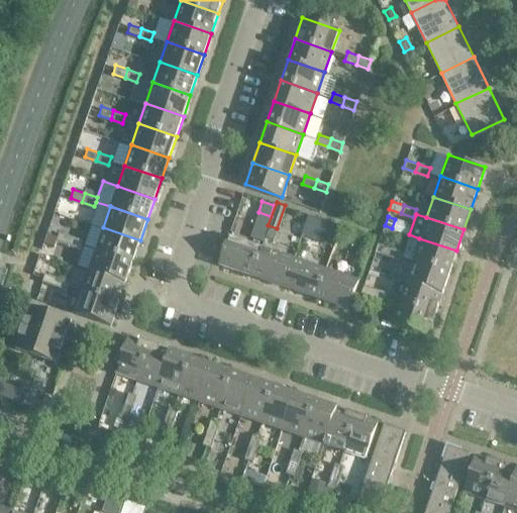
[(330,220),(323,240),(330,242),(337,223),(330,220)]
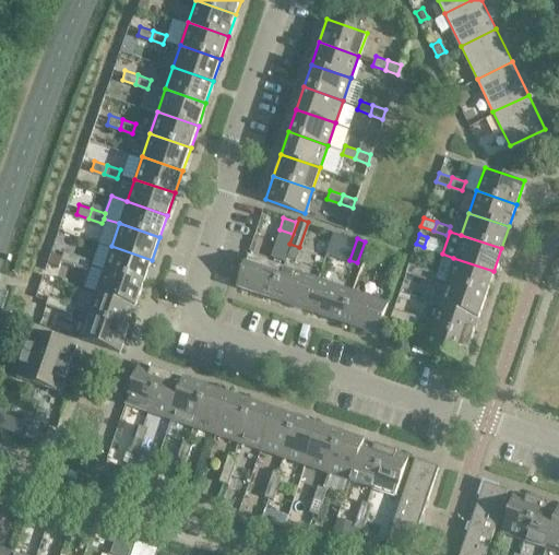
[(152,260),(111,246),(104,268),(144,282),(152,260)]
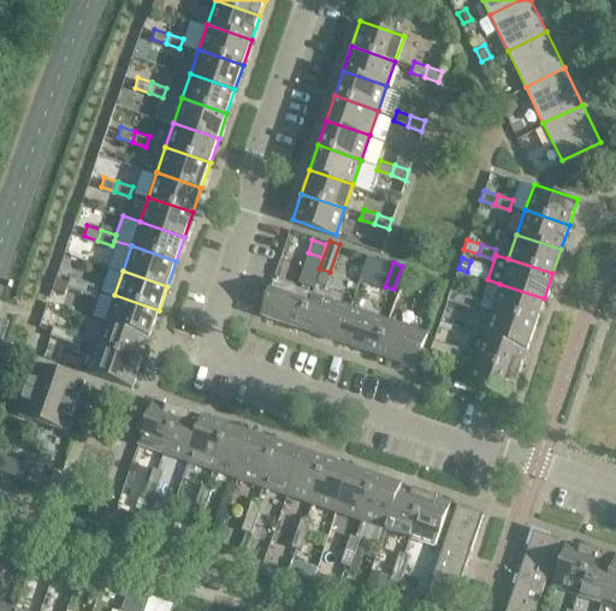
[(84,279),(70,274),(67,284),(81,290),(84,279)]
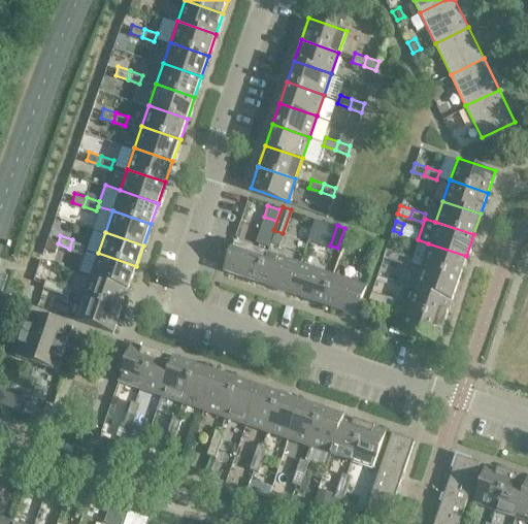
[(267,250),(233,238),(223,268),(257,280),(267,250)]
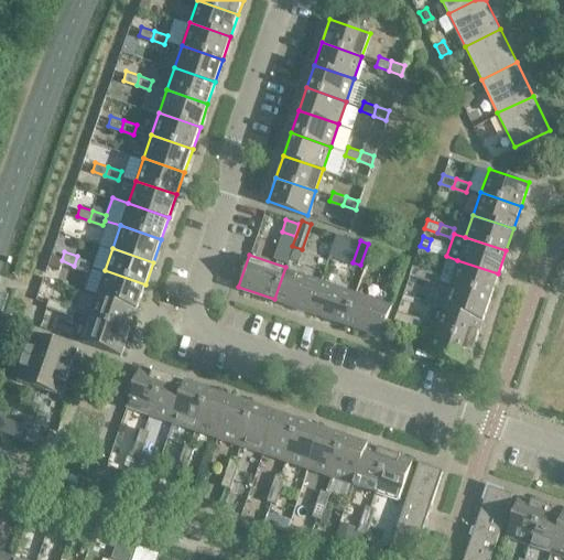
[(90,260),(77,256),(74,266),(87,270),(90,260)]
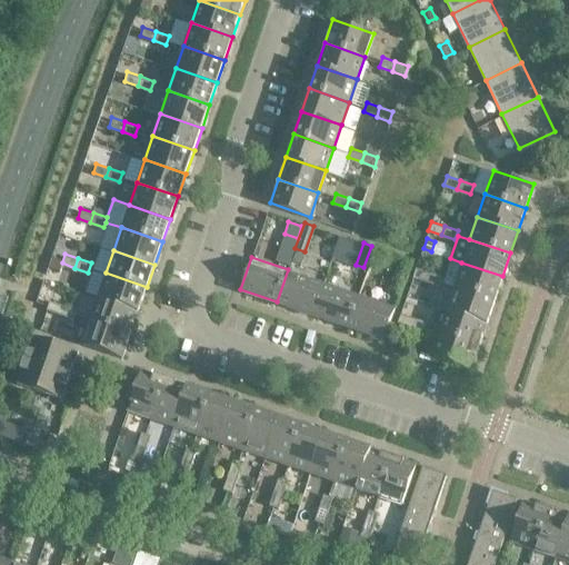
[(502,276),(461,263),(455,285),(495,298),(502,276)]
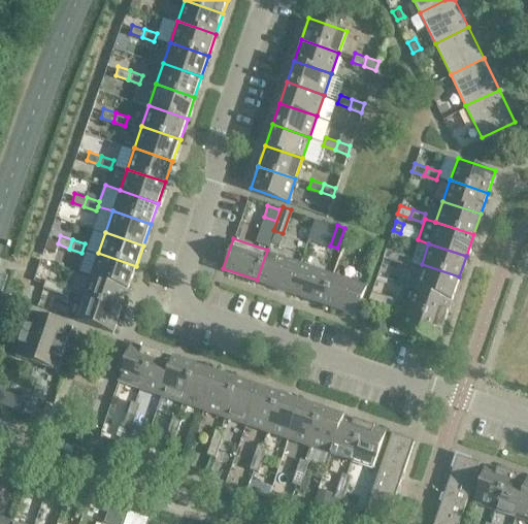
[(398,252),(386,248),(383,256),(395,260),(398,252)]
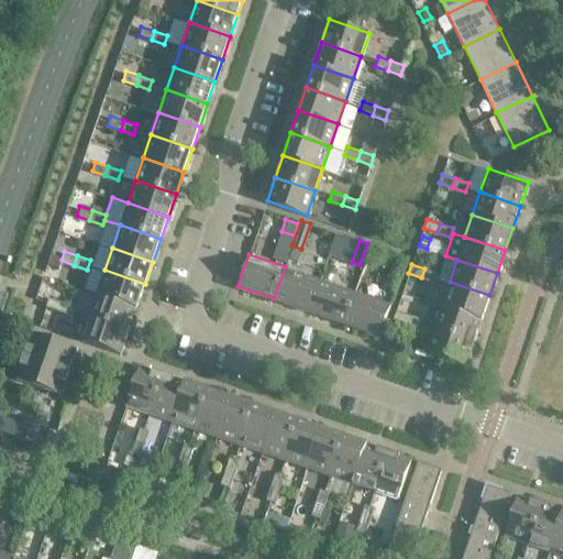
[(320,278),(285,266),(274,298),(309,310),(320,278)]
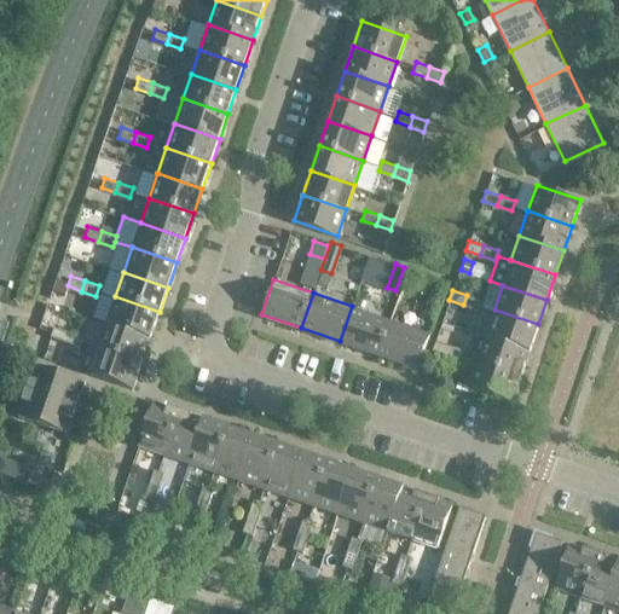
[(481,300),(467,295),(463,305),(478,310),(481,300)]
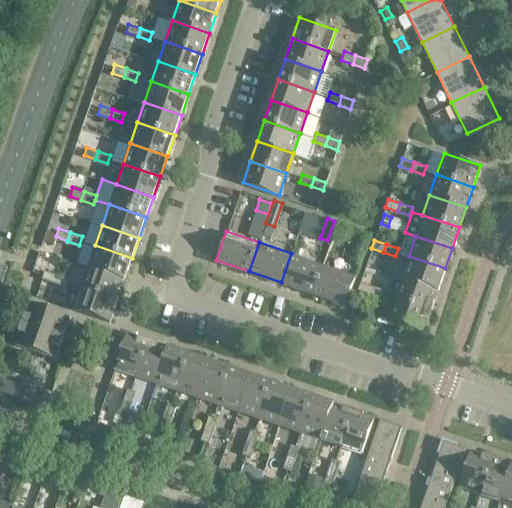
[(132,258),(95,245),(88,266),(125,279),(132,258)]
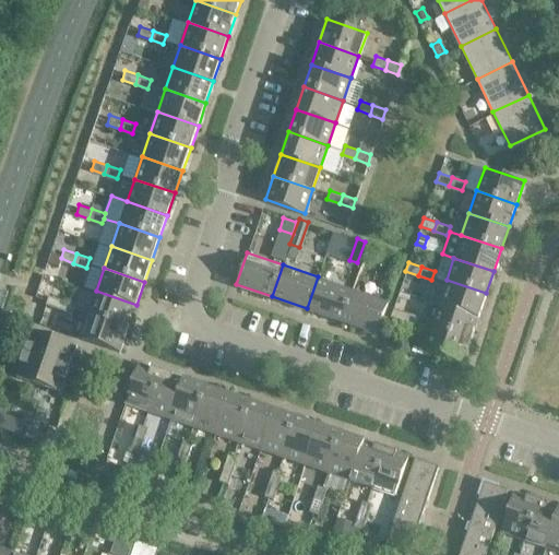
[(352,288),(318,276),(307,308),(342,320),(352,288)]
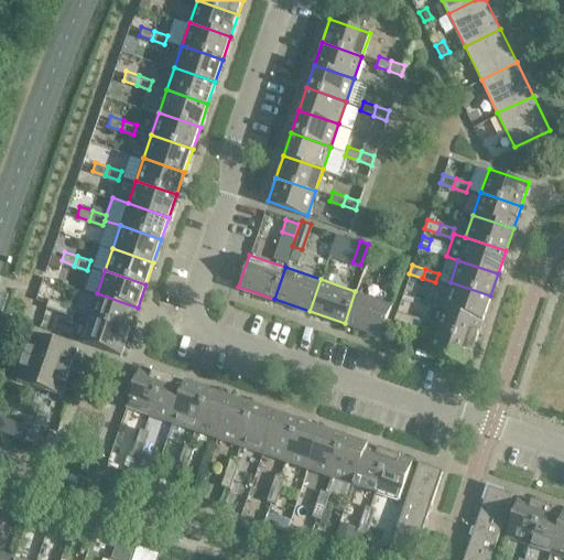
[(490,295),(451,282),(443,304),(483,319),(490,295)]
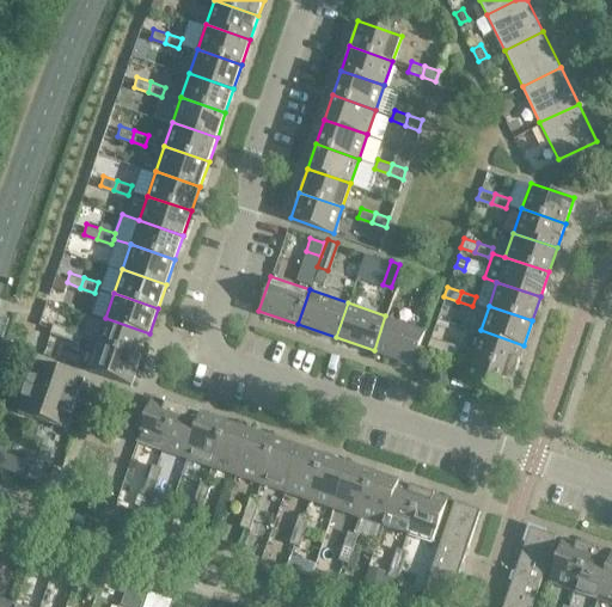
[(424,329),(385,316),(374,350),(412,363),(424,329)]
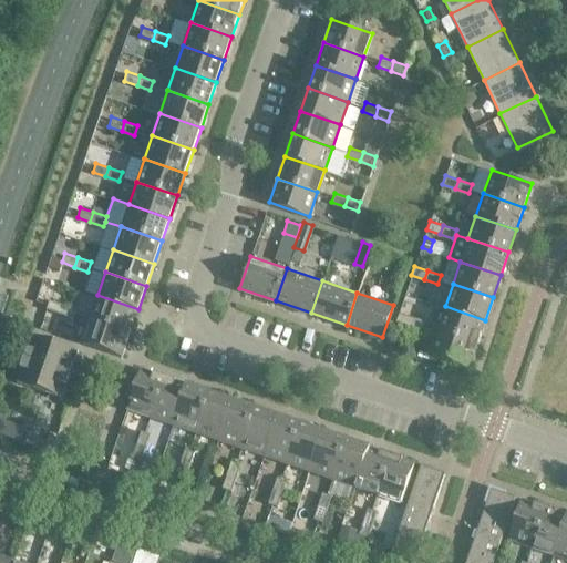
[(138,309),(98,295),(90,317),(131,331),(138,309)]
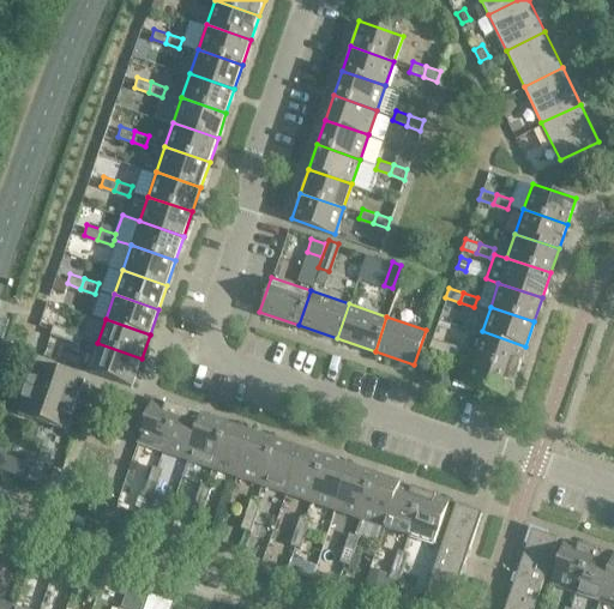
[(67,327),(53,323),(50,332),(65,337),(67,327)]
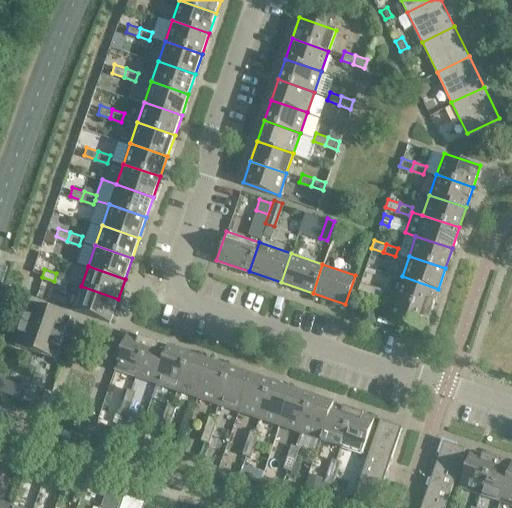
[(68,277),(56,273),(54,281),(65,286),(68,277)]
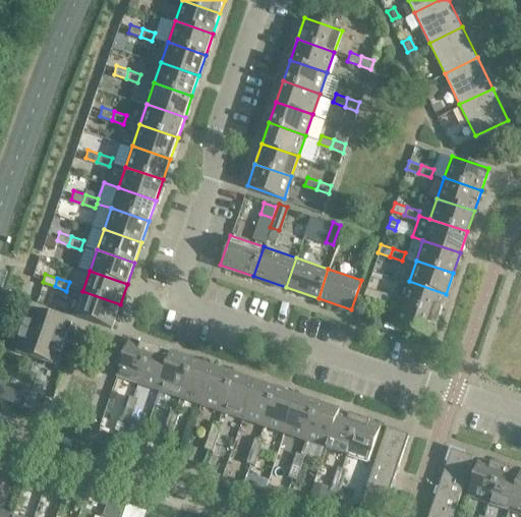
[(446,294),(409,281),(402,302),(439,314),(446,294)]
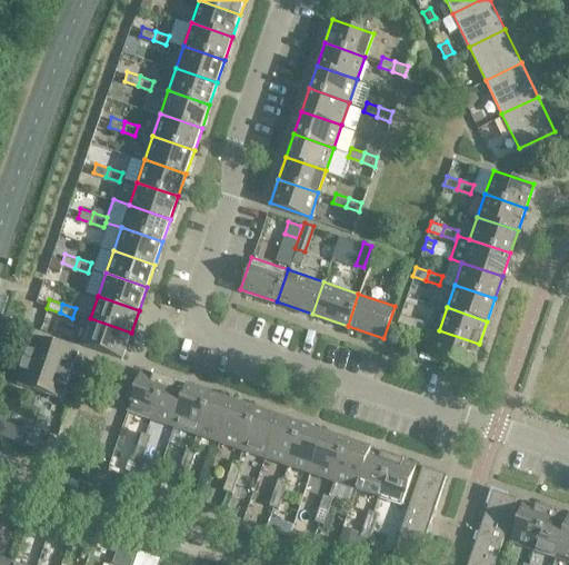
[(413,317),(400,313),(397,321),(410,326),(413,317)]
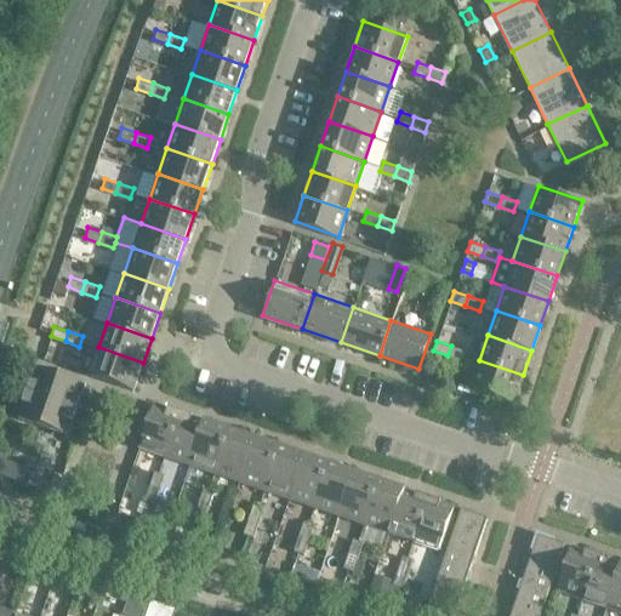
[(466,351),(451,346),(448,355),(462,360),(466,351)]
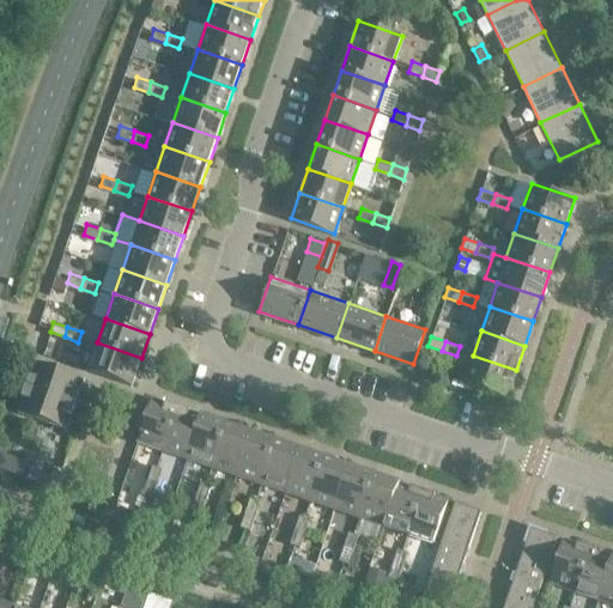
[(141,358),(97,342),(87,368),(133,383),(141,358)]
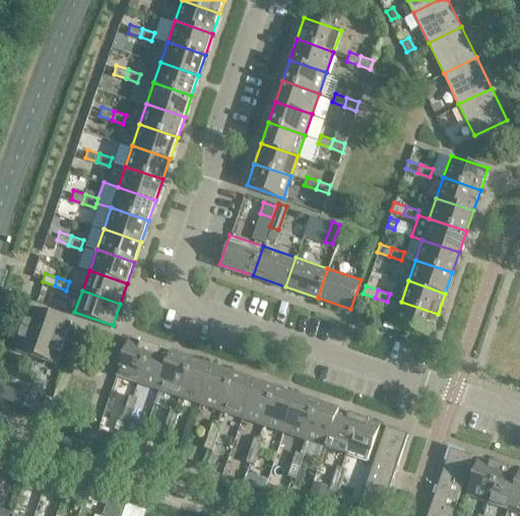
[(438,314),(401,302),(393,323),(430,335),(438,314)]
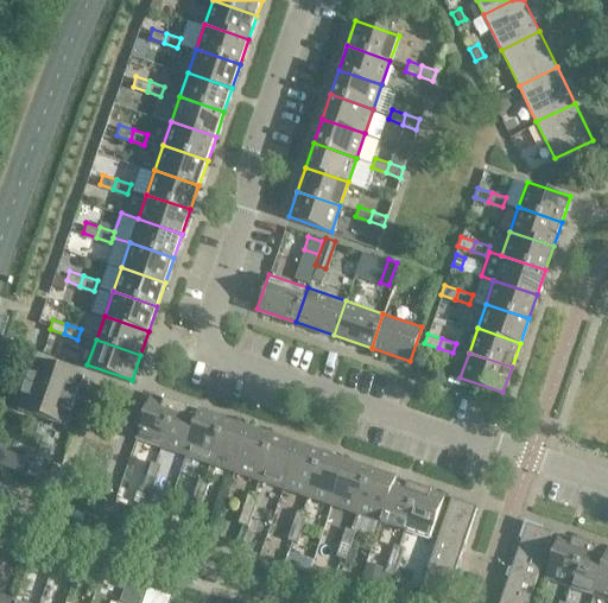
[(83,373),(35,356),(17,407),(67,424),(83,373)]
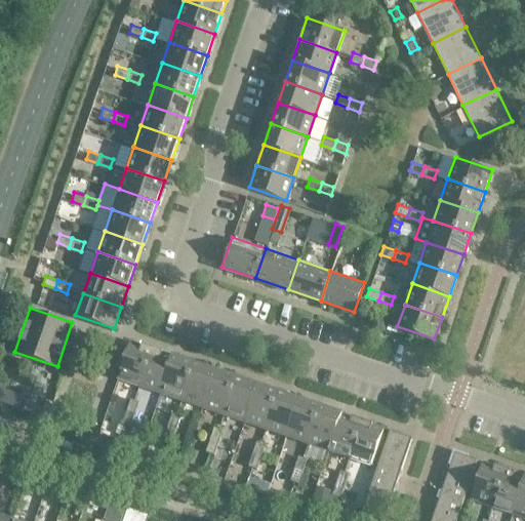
[(152,347),(130,339),(118,376),(139,385),(152,347)]
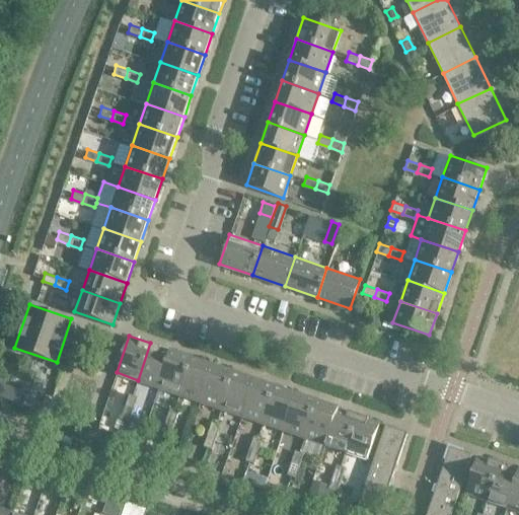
[(171,350),(150,343),(138,380),(158,387),(171,350)]
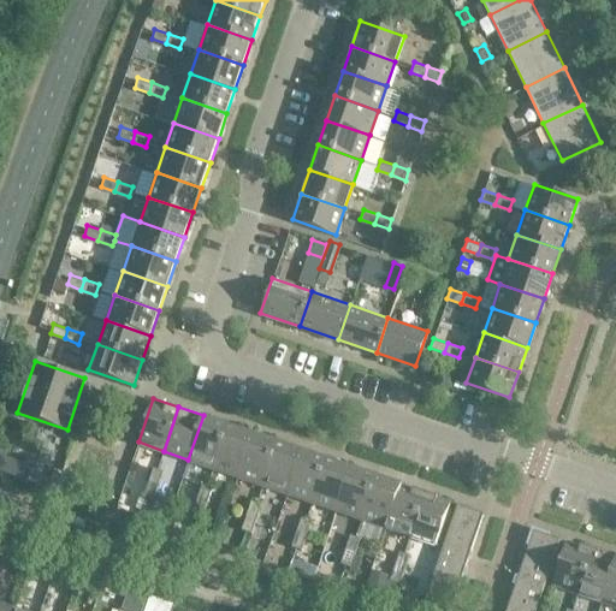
[(227,423),(203,415),(188,460),(213,468),(227,423)]
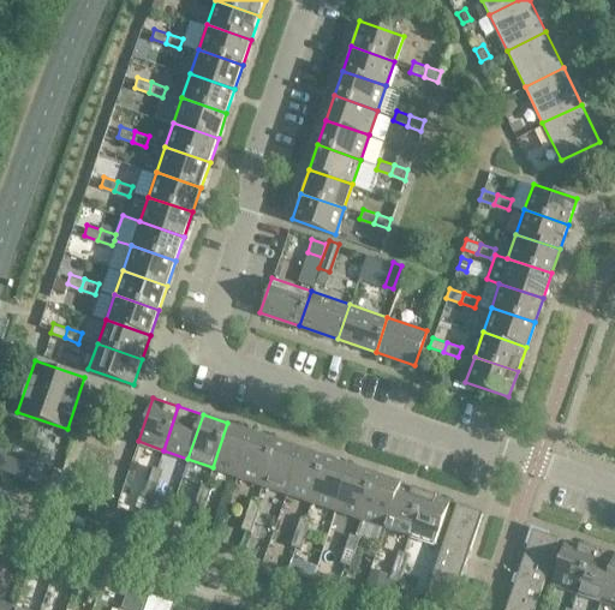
[(252,431),(227,423),(213,467),(237,476),(252,431)]
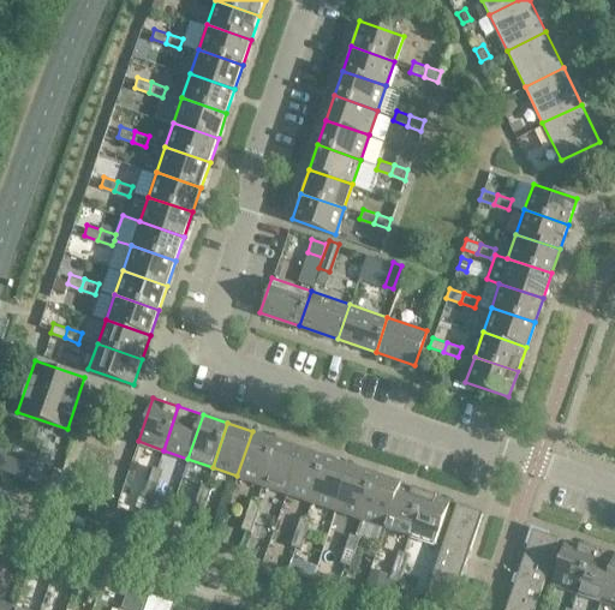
[(276,440),(252,431),(237,476),(262,484),(276,440)]
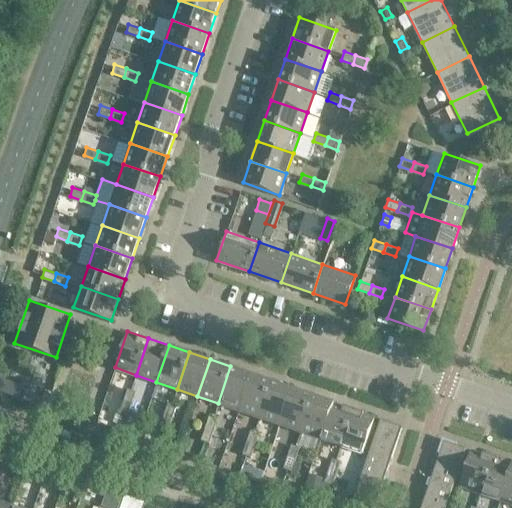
[(251,373),(230,366),(218,403),(238,410),(251,373)]
